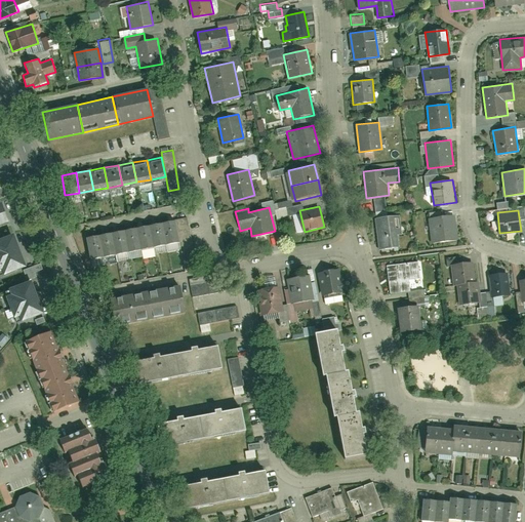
[(375,218),(379,248),(399,245),(398,235),(401,234),(399,214),(375,218)]
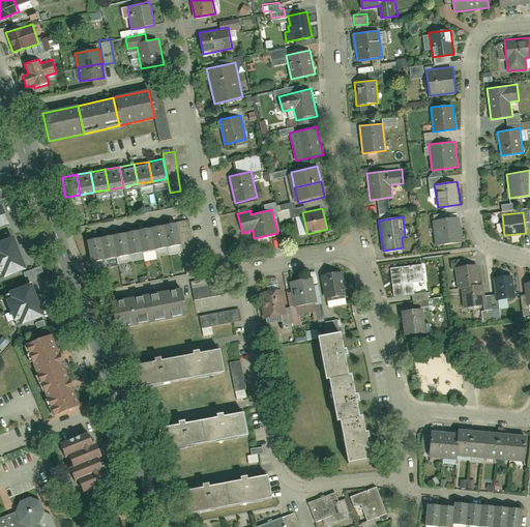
[(459,216),(433,220),(435,243),(462,240),(459,216)]
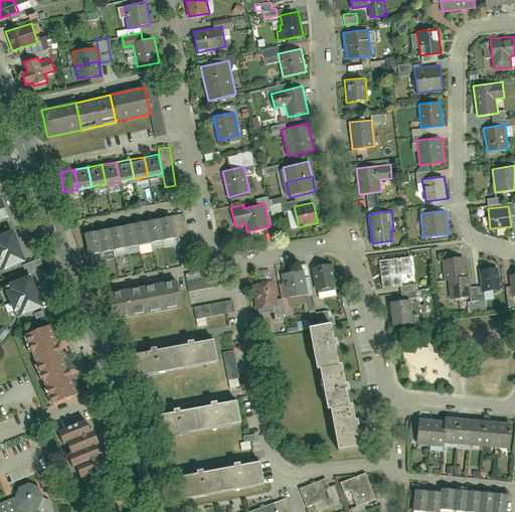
[(169,214),(157,217),(161,237),(173,234),(169,214)]
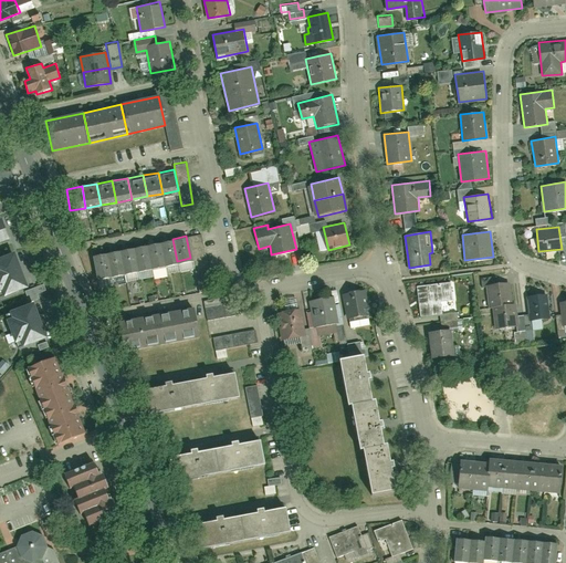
[(173,239),(158,241),(164,263),(177,261),(173,239)]
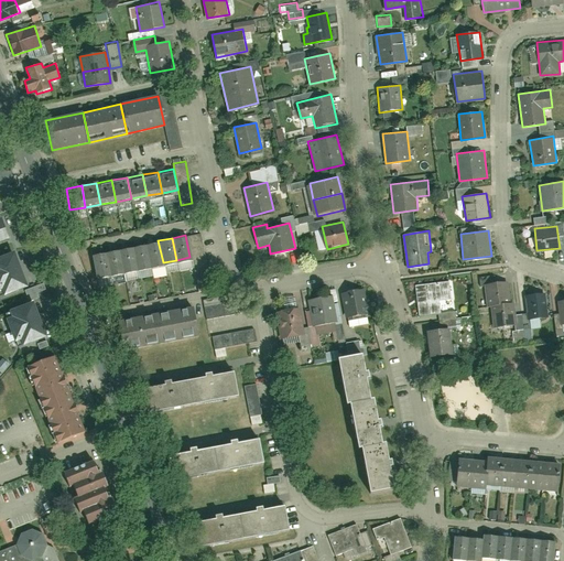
[(158,240),(144,244),(149,266),(163,262),(158,240)]
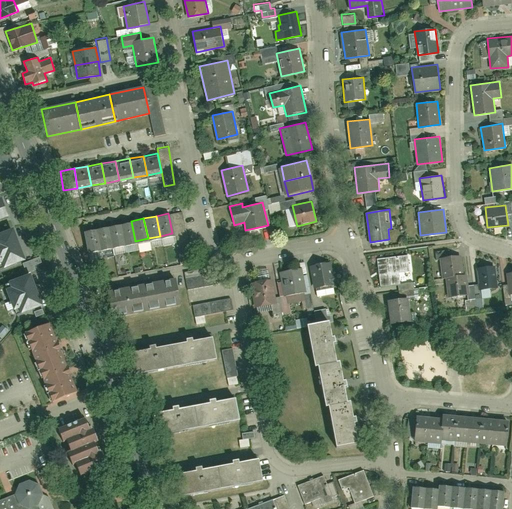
[(131,221),(119,223),(123,243),(135,241),(131,221)]
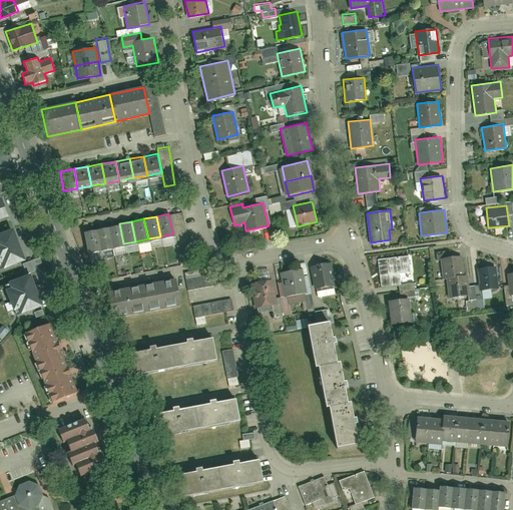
[(119,223),(107,226),(111,246),(123,243),(119,223)]
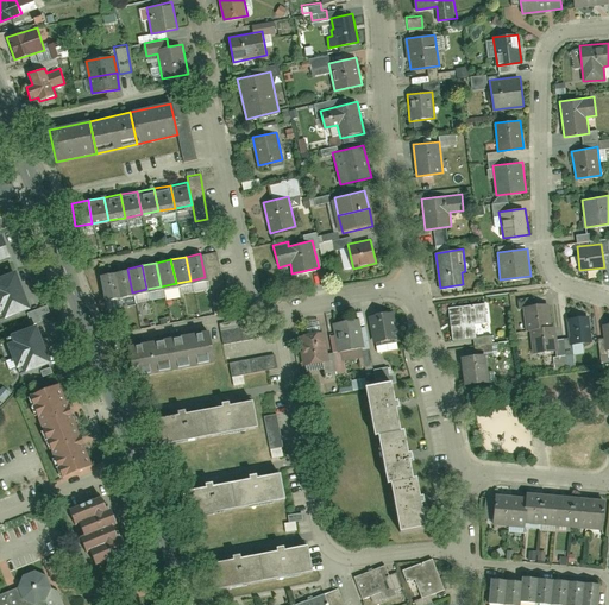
[(127,269),(113,271),(118,295),(132,292),(127,269)]
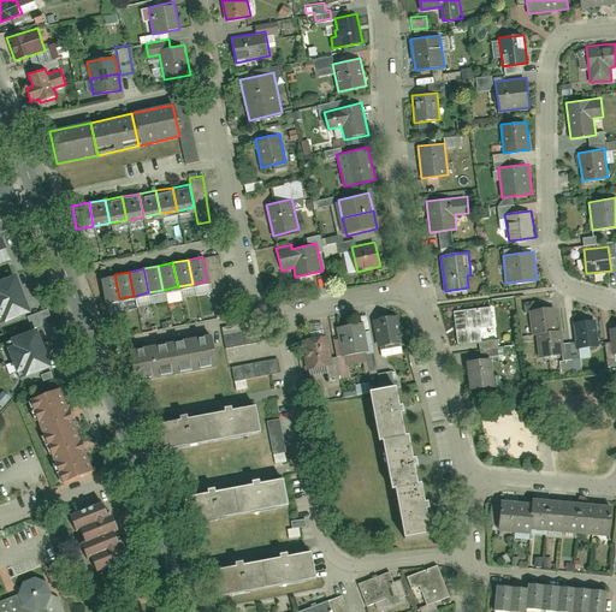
[(114,274),(100,278),(105,302),(119,298),(114,274)]
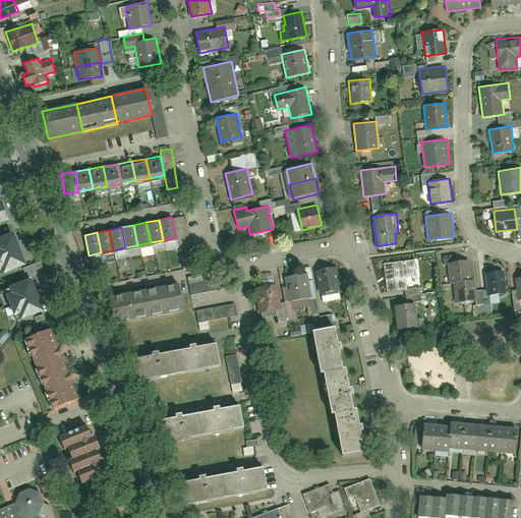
[(26,266),(13,233),(0,238),(0,269),(2,269),(4,275),(26,266)]
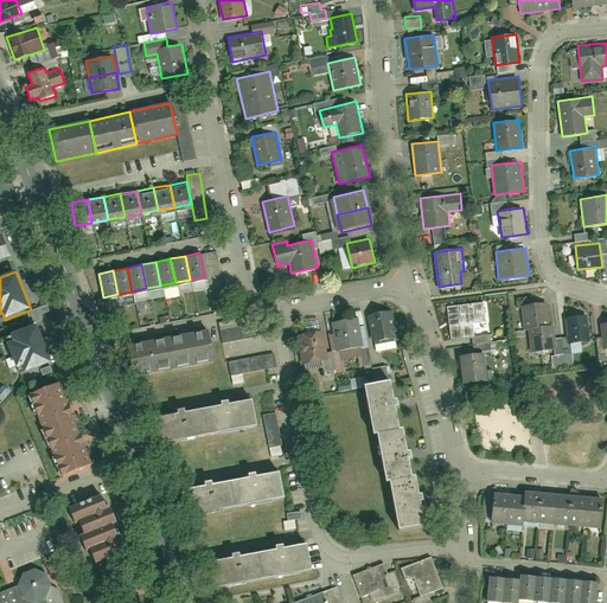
[(534,305),(521,305),(524,327),(529,326),(550,325),(547,294),(532,294),(534,301),(534,305)]
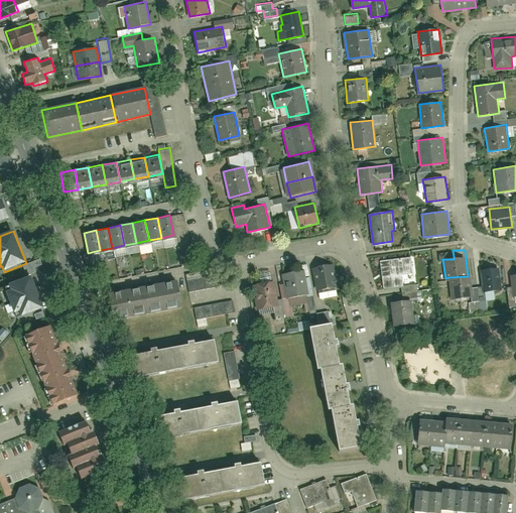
[(415,255),(379,260),(381,285),(402,283),(401,272),(417,270),(415,255)]
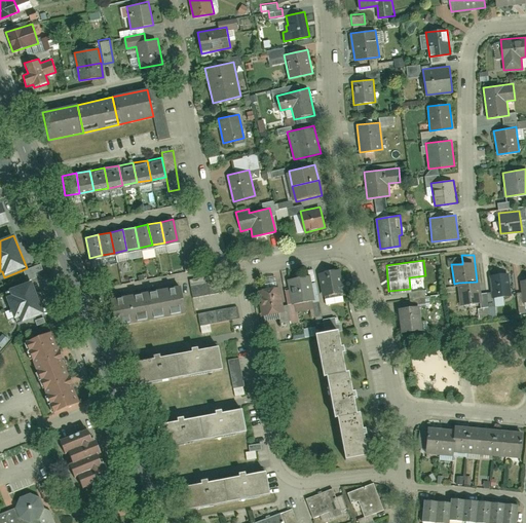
[(337,266),(315,270),(321,295),(342,292),(337,266)]
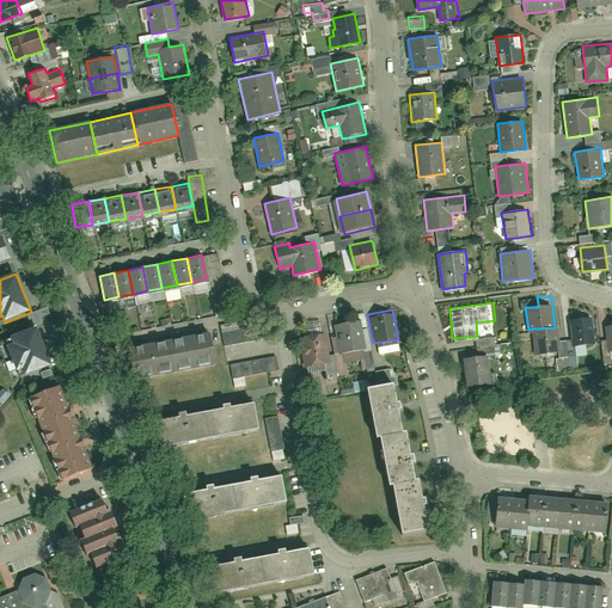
[(568,318),(569,344),(574,344),(587,343),(595,343),(594,315),(568,318)]
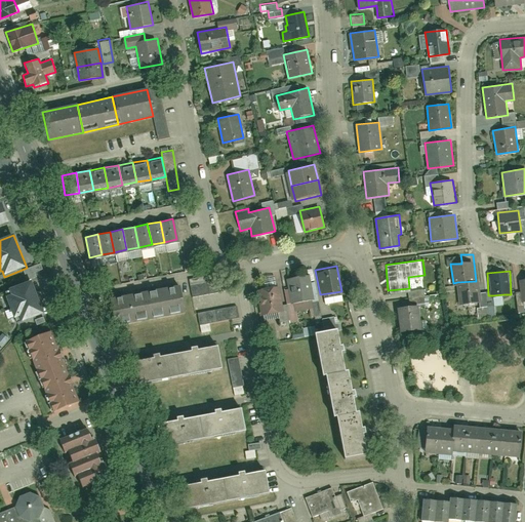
[(307,273),(286,276),(291,299),(311,295),(307,273)]
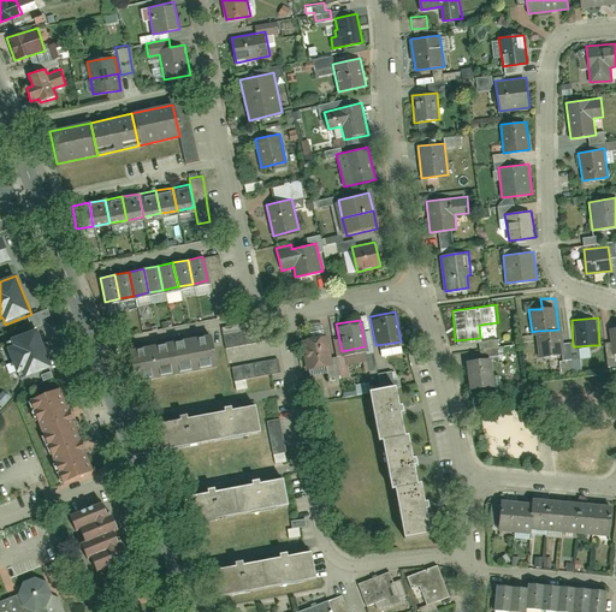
[(52,367),(37,328),(11,339),(15,346),(9,349),(18,373),(23,370),(25,378),(52,367)]
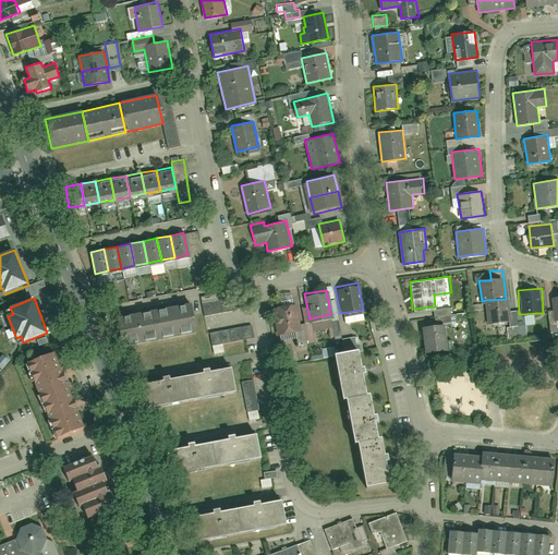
[(486,300),(488,323),(514,320),(512,298),(506,299),(486,300)]
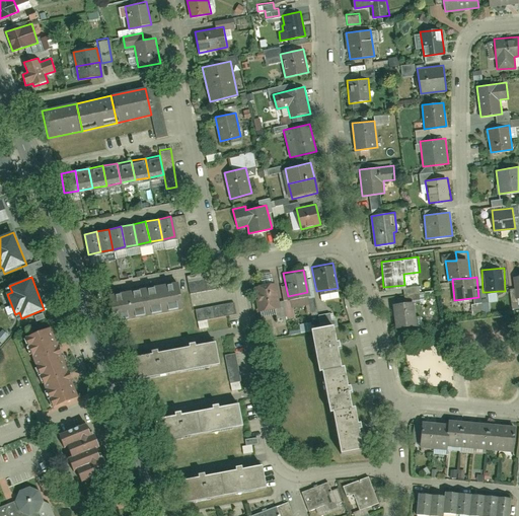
[(277,281),(252,286),(257,310),(282,306),(277,281)]
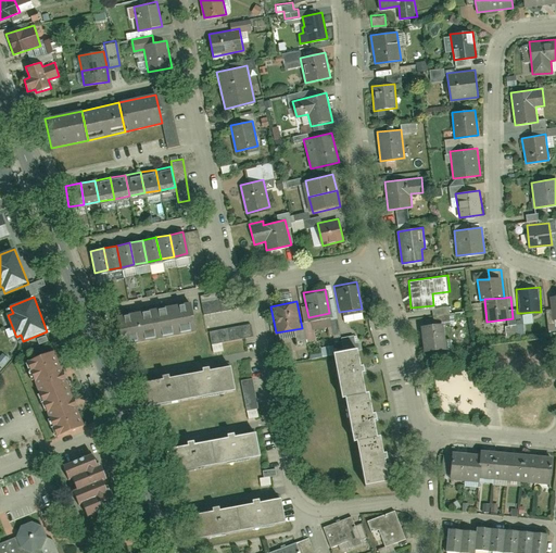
[(192,303),(150,311),(154,337),(197,330),(192,303)]
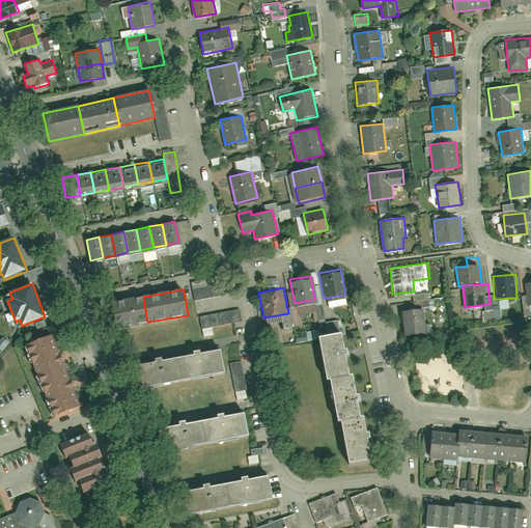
[(431,292),(414,294),(415,308),(432,307),(431,292)]
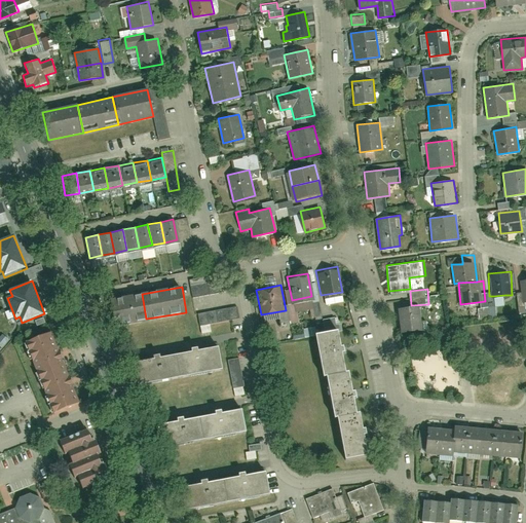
[(142,294),(102,300),(106,326),(146,319),(142,294)]
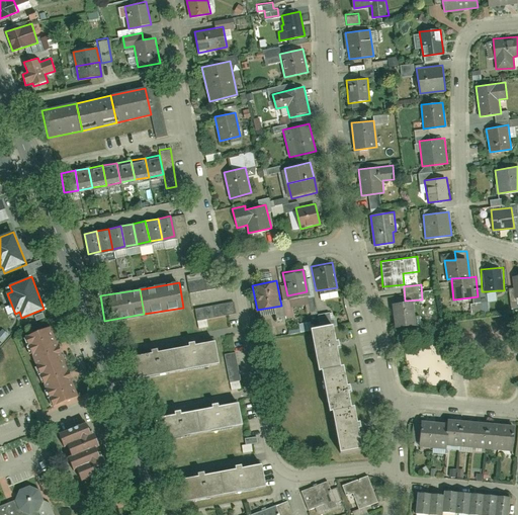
[(486,291),(487,301),(497,299),(497,290),(486,291)]
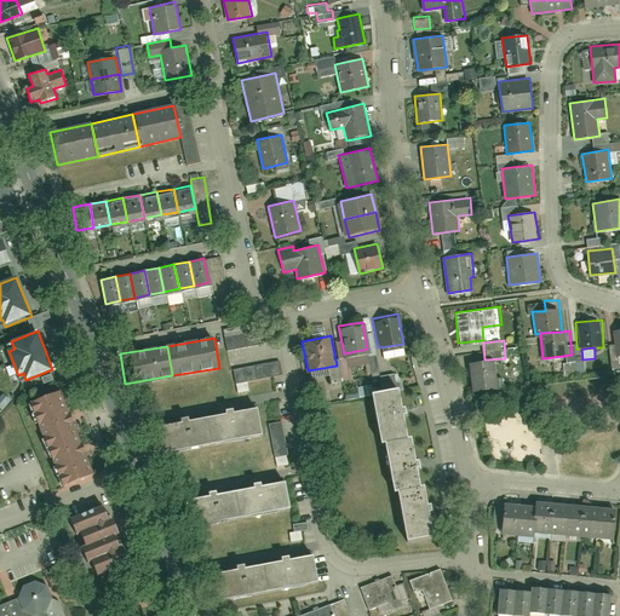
[(231,367),(235,390),(247,387),(246,379),(281,373),(279,358),(231,367)]
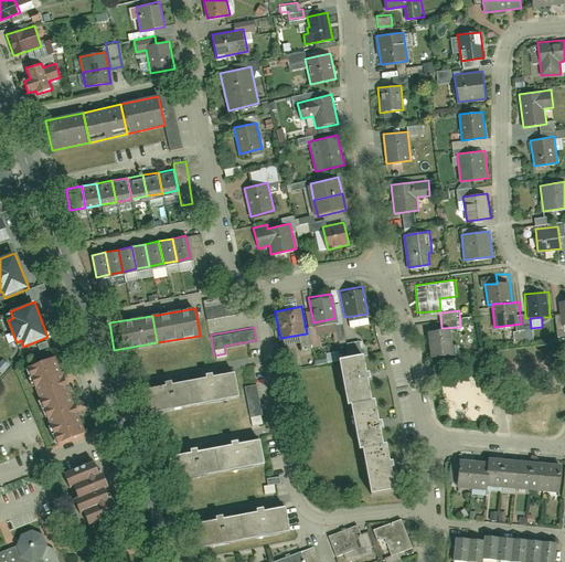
[(426,328),(428,356),(444,354),(441,328),(426,328)]
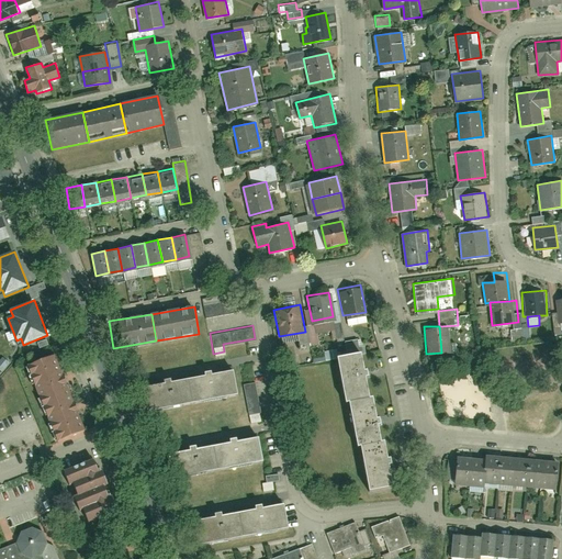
[(362,354),(338,358),(346,402),(350,402),(359,447),(362,446),(371,490),(395,485),(392,465),(394,465),(393,457),(390,457),(386,440),(382,440),(380,424),(382,424),(381,417),(378,417),(374,397),(370,397),(367,376),(370,375),(369,369),(366,370),(362,354)]
